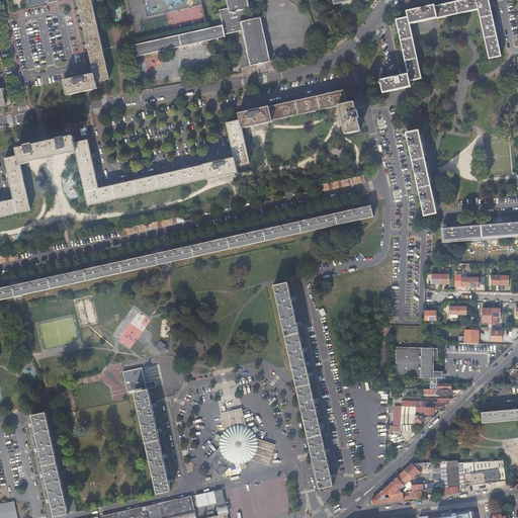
[(94,74),(96,82),(109,79),(91,0),(77,0),(84,28),(94,74)]
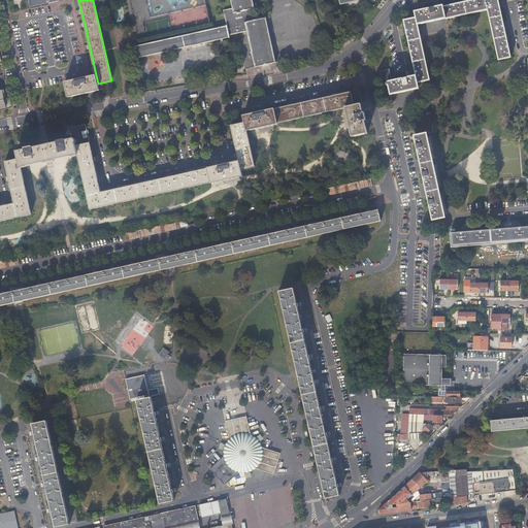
[(254,8),(252,0),(229,0),(231,7),(232,12),(250,9),(254,8)]
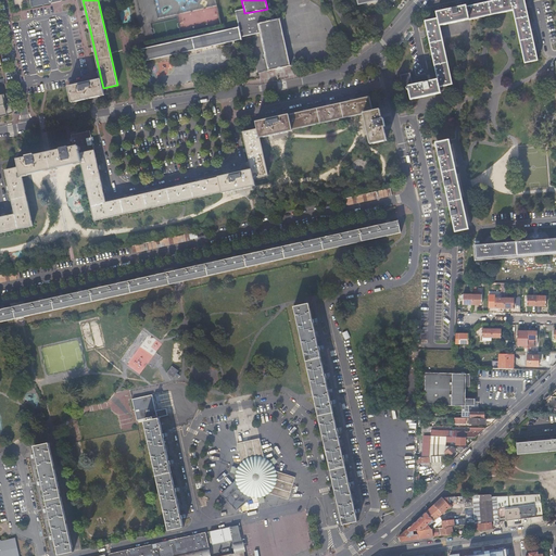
[(514,11),(510,0),(495,0),(467,5),(470,19),(470,20),(514,11)]
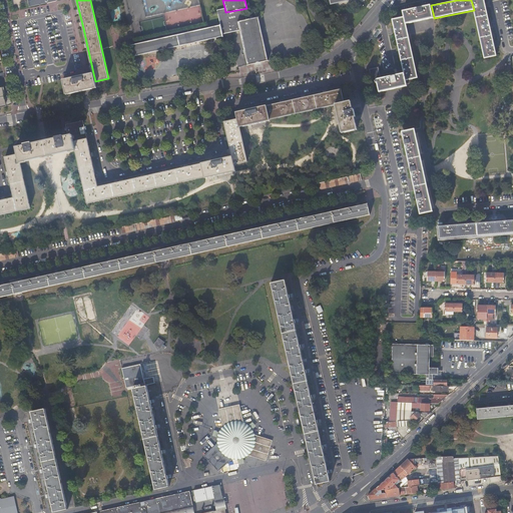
[(484,0),(471,0),(474,10),(476,22),(480,39),(483,57),(496,55),(492,37),(488,20),(484,0)]
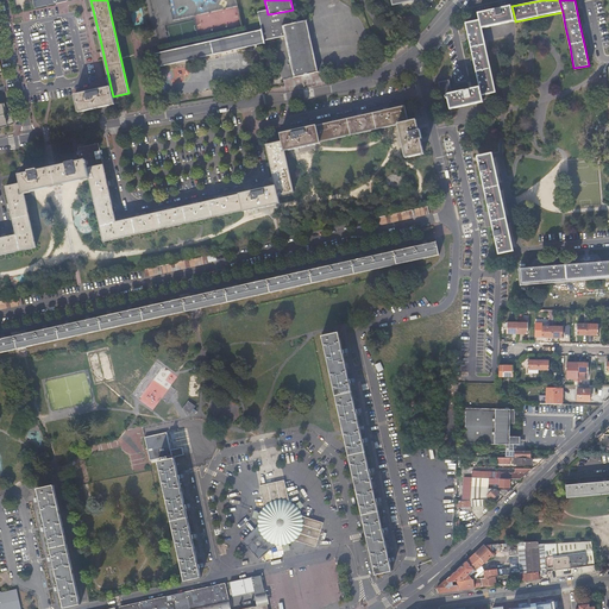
[(515,20),(512,6),(512,5),(479,12),(481,20),(482,27),(515,20)]
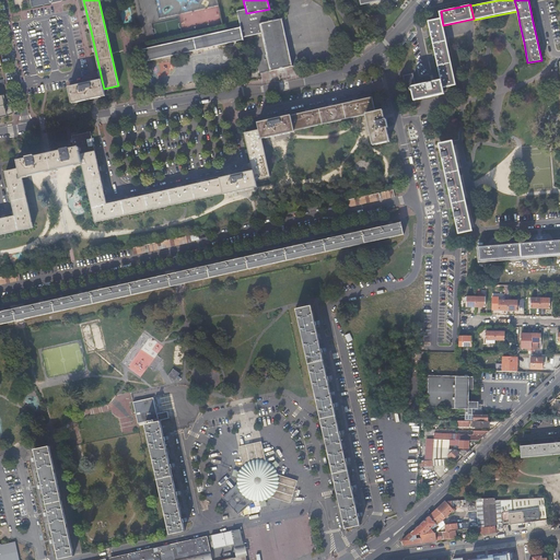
[(241,26),(242,32),(243,37),(261,33),(259,23),(267,22),(265,10),(246,13),(245,8),(236,10),(241,26)]
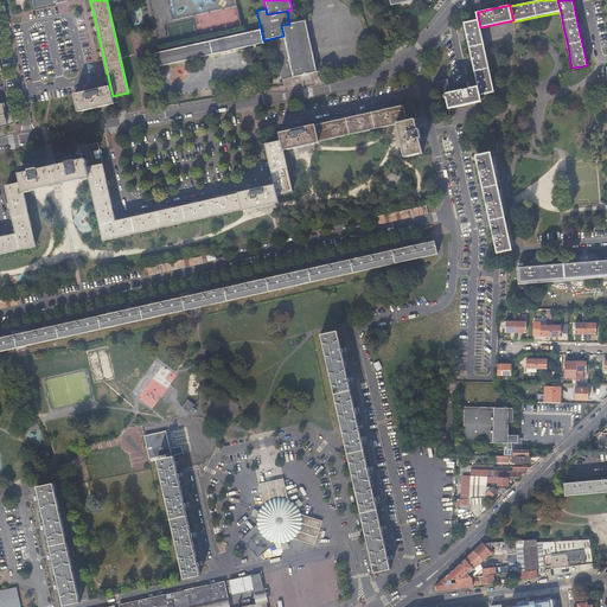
[(306,19),(289,24),(281,25),(283,36),(293,76),(318,71),(306,19)]
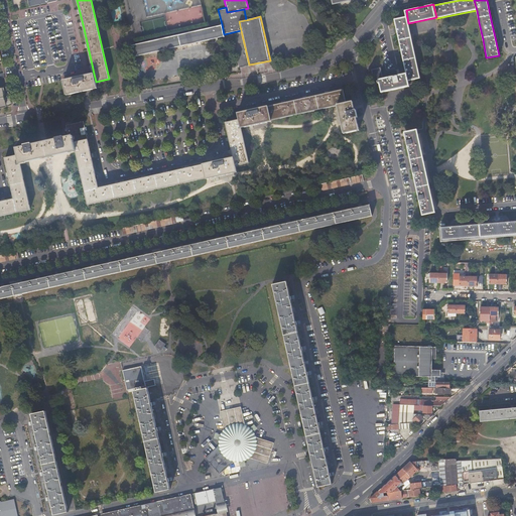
[(408,23),(407,17),(395,20),(405,74),(407,81),(419,78),(408,23)]
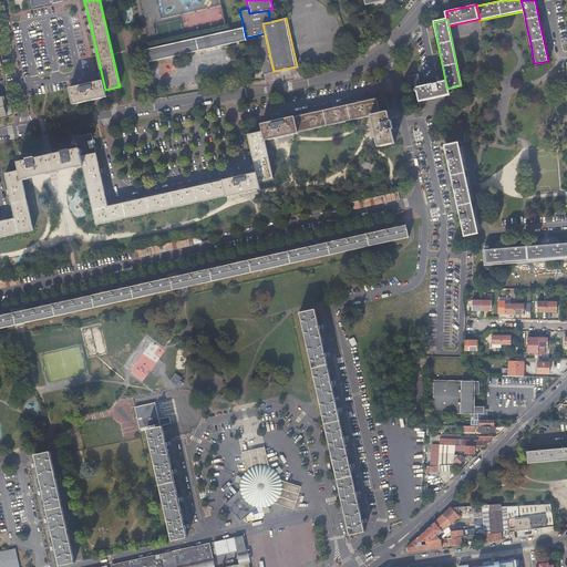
[(244,27),(193,38),(143,49),(146,63),(246,38),(245,32),(244,27)]
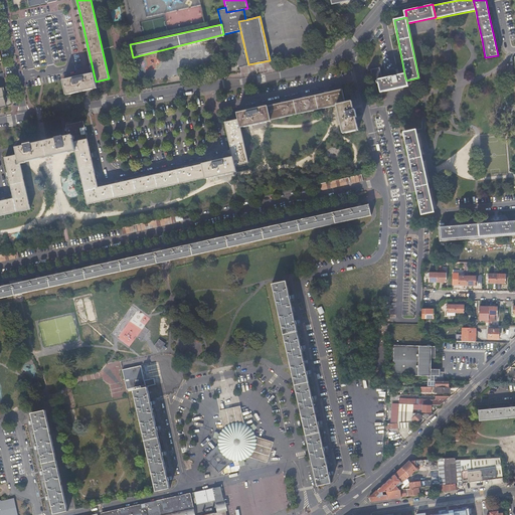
[(378,79),(382,78),(379,67),(370,69),(373,89),(380,88),(378,79)]
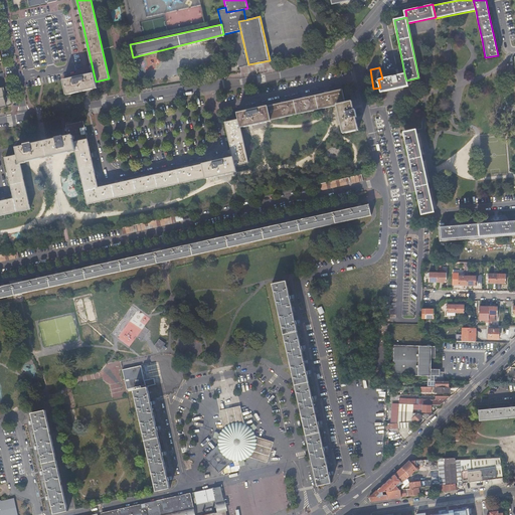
[(94,73),(83,75),(62,80),(66,95),(97,89),(96,81),(94,73)]
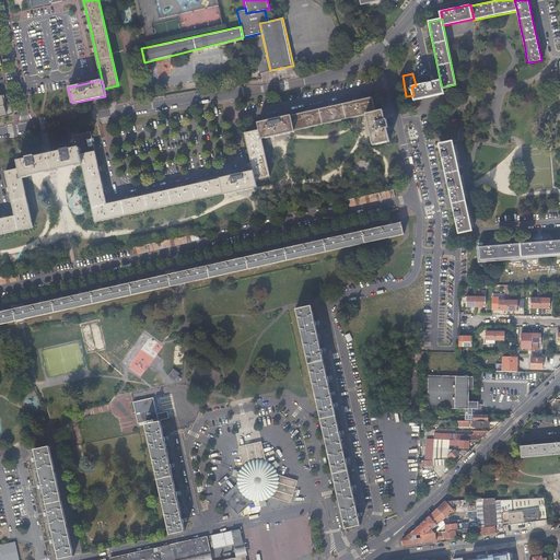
[(442,88),(440,80),(416,85),(411,86),(413,95),(415,101),(443,95),(442,88)]
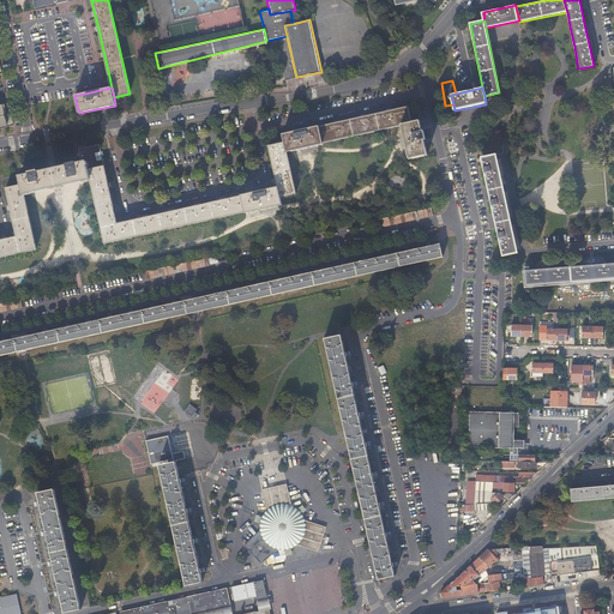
[(284,143),(286,151),(327,142),(359,134),(387,128),(402,125),(411,122),(408,108),(384,113),(355,119),(324,126),(282,134),(284,143)]
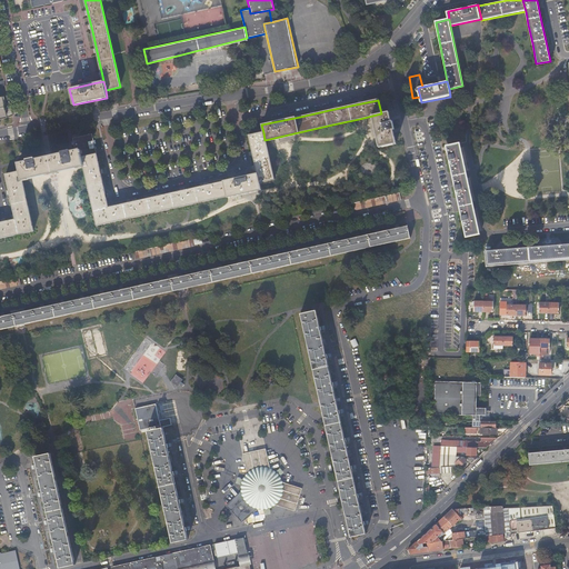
[(389,112),(381,113),(372,116),(379,148),(396,143),(393,130),(395,130),(392,121),(391,121),(389,112)]
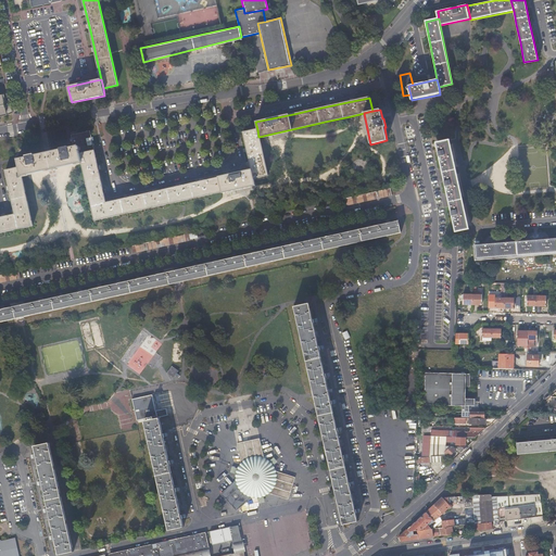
[(252,172),(253,179),(267,176),(262,154),(258,137),(257,129),(243,131),(249,156),(252,172)]
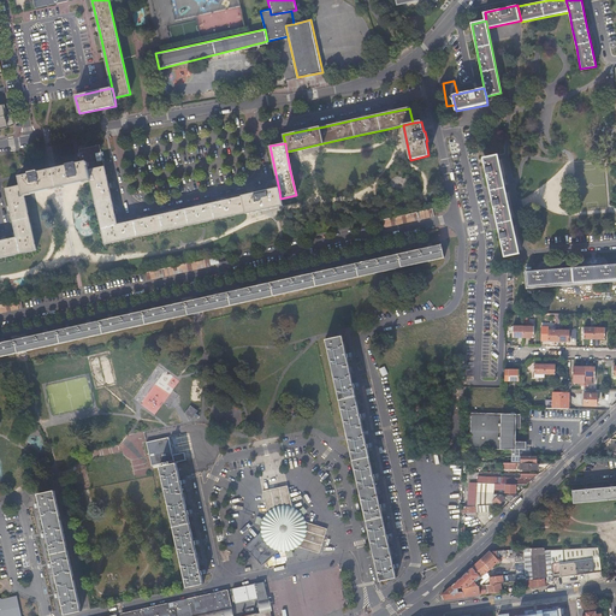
[(80,149),(87,164),(88,171),(105,167),(100,146),(80,149)]
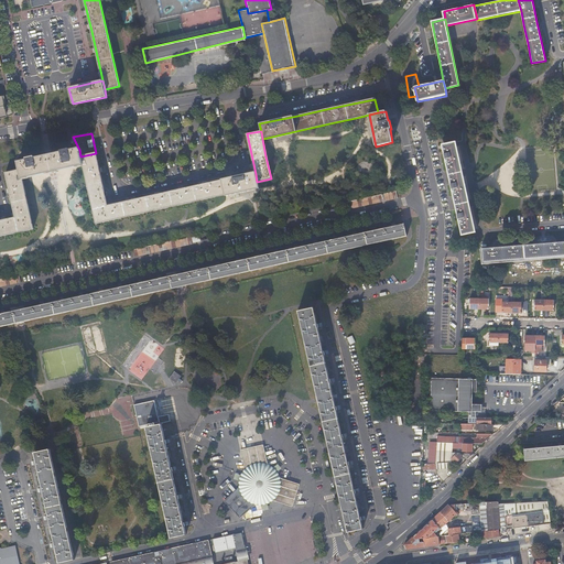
[(442,144),(451,183),(465,180),(456,141),(442,144)]
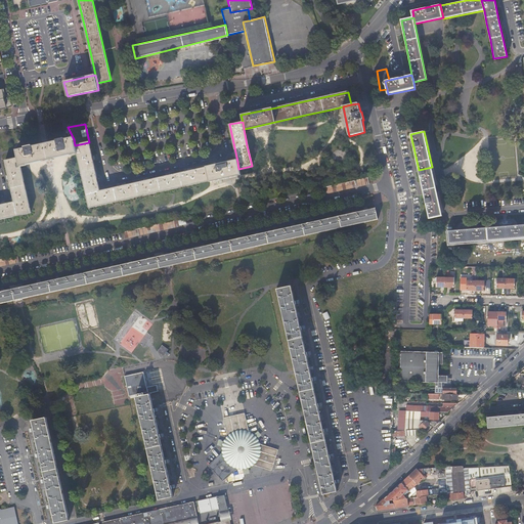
[(75,145),(76,153),(80,169),(85,192),(88,208),(115,203),(135,198),(157,193),(181,188),(209,182),(239,175),(238,169),(237,162),(207,169),(178,175),(154,180),(132,184),(113,188),(99,190),(94,167),(89,142),(75,145)]
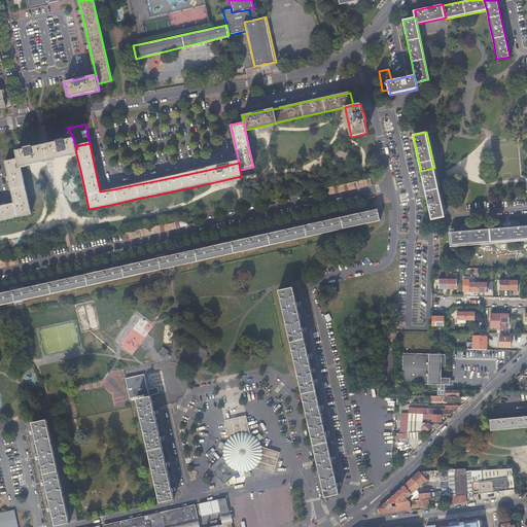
[(20,165),(19,159),(5,162),(11,189),(14,203),(18,217),(31,214),(25,186),(20,165)]
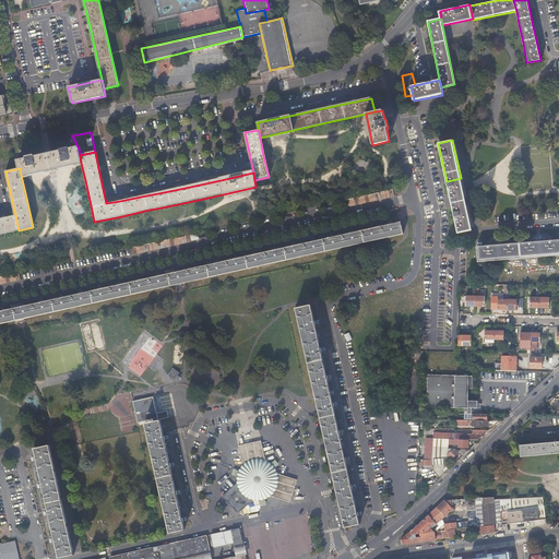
[(447,181),(452,206),(466,203),(461,178),(447,181)]
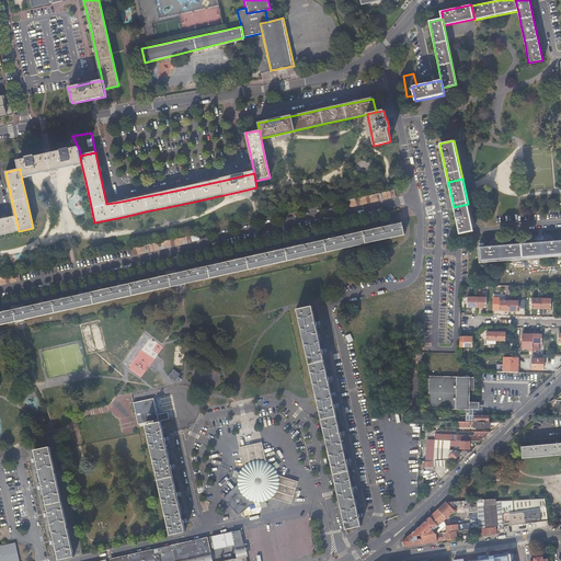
[(395,190),(345,201),(346,208),(396,197),(395,190)]
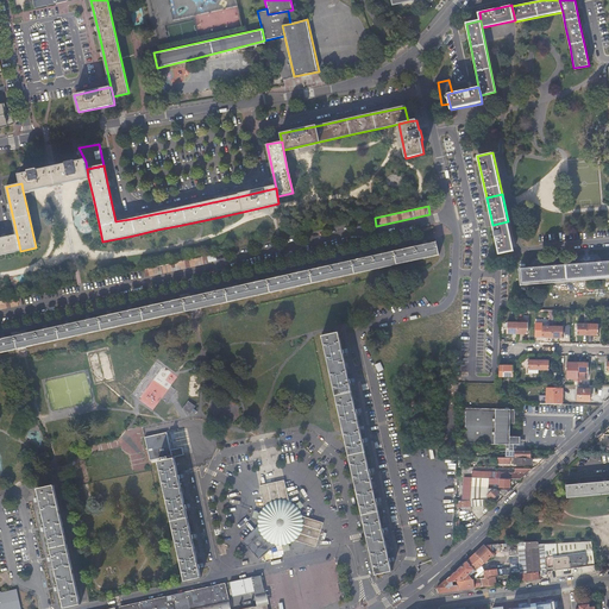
[(500,253),(514,250),(508,221),(493,225),(500,253)]
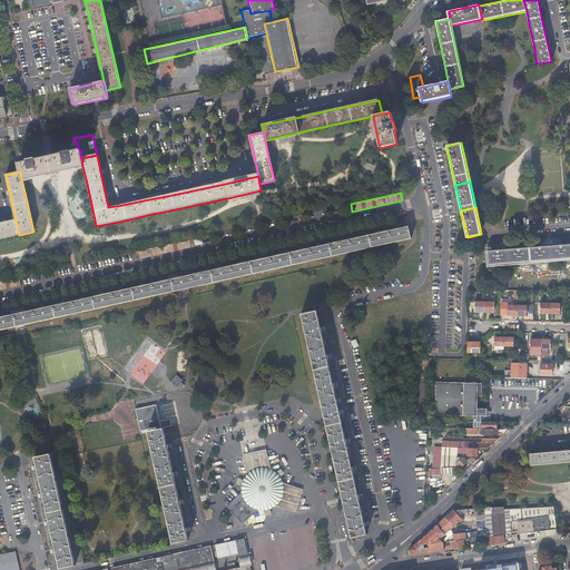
[(0,238),(19,235),(16,219),(0,223),(0,238)]
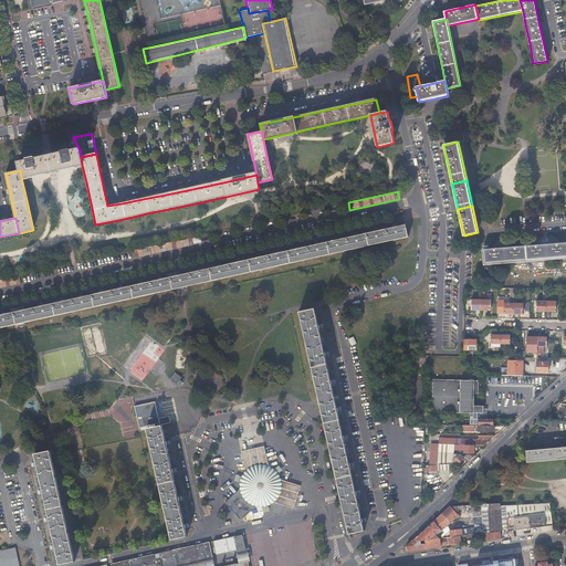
[(394,228),(386,229),(389,241),(408,237),(405,224),(397,227),(397,224),(392,224),(394,228)]
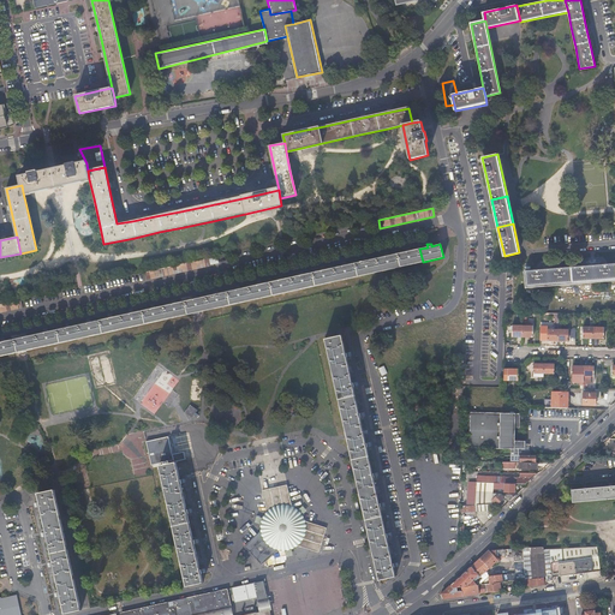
[(406,252),(398,254),(401,267),(423,262),(419,249),(411,251),(410,249),(406,249),(406,252)]
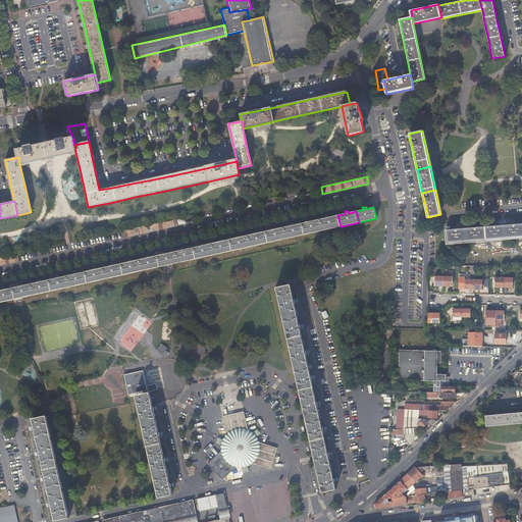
[(326,218),(319,219),(322,230),(341,226),(337,215),(330,217),(329,215),(326,215),(326,218)]
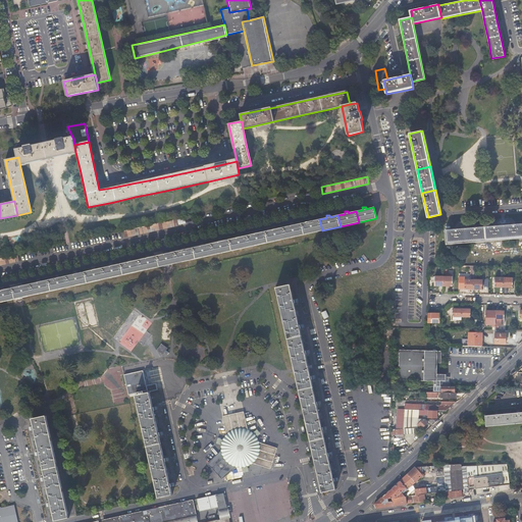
[(179,226),(178,222),(177,219),(122,232),(124,239),(179,226)]
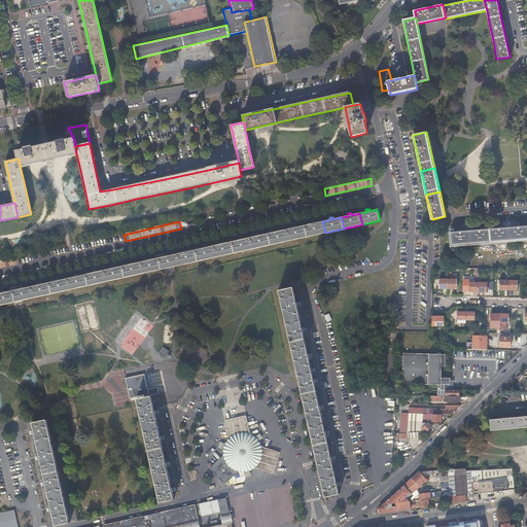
[(312,224),(305,225),(307,237),(325,233),(322,221),(315,223),(315,221),(311,221),(312,224)]
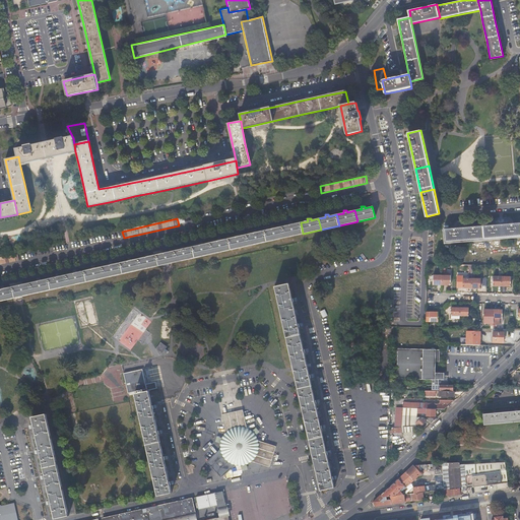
[(289,225),(282,226),(284,238),(303,234),(301,222),(293,224),(293,222),(289,222),(289,225)]
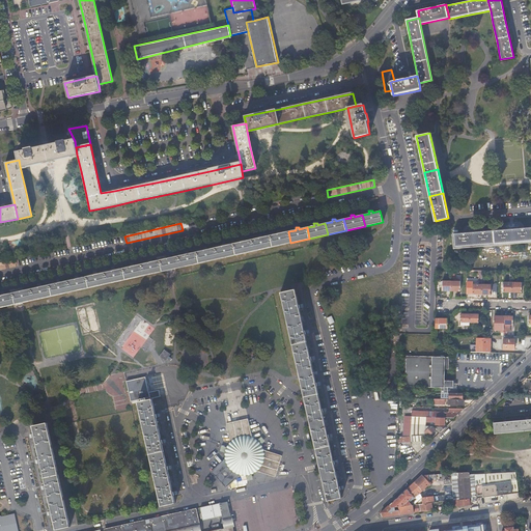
[(451,248),(530,240),(530,227),(450,235),(451,248)]
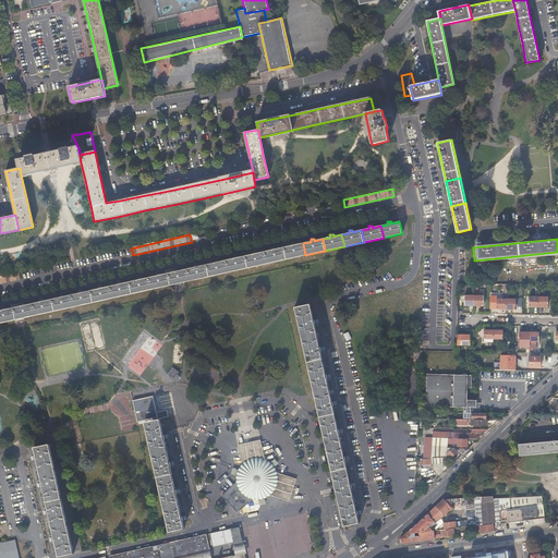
[(292,246),(283,247),(287,259),(305,255),(303,243),(295,245),(294,243),(291,243),(292,246)]
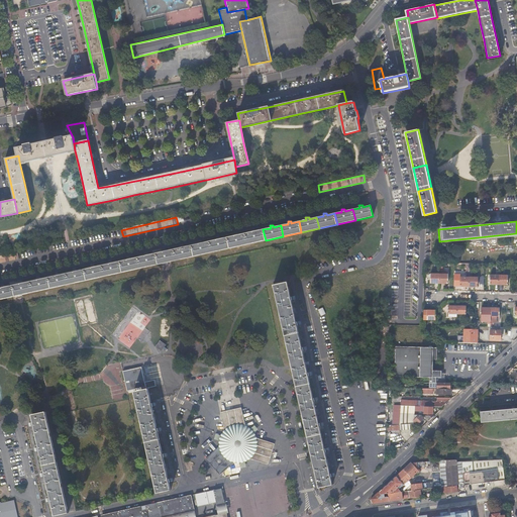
[(251,232),(244,233),(247,244),(266,240),(263,229),(255,231),(254,229),(251,230),(251,232)]
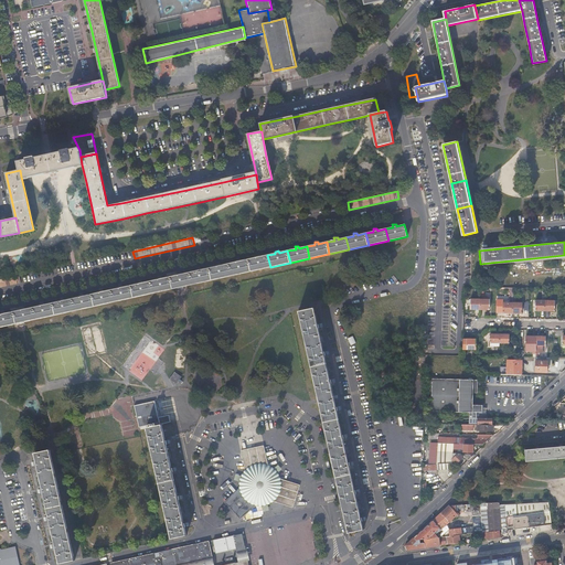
[(255,258),(248,259),(251,272),(270,267),(267,255),(259,257),(258,255),(255,256),(255,258)]
